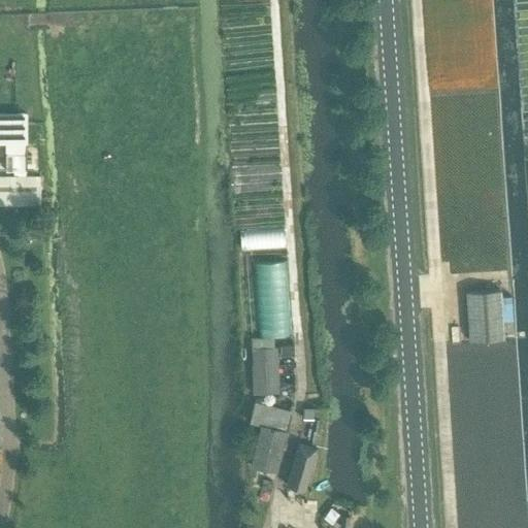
[(17,175),(0,175),(0,203),(38,203),(38,175),(27,175),(17,175)]
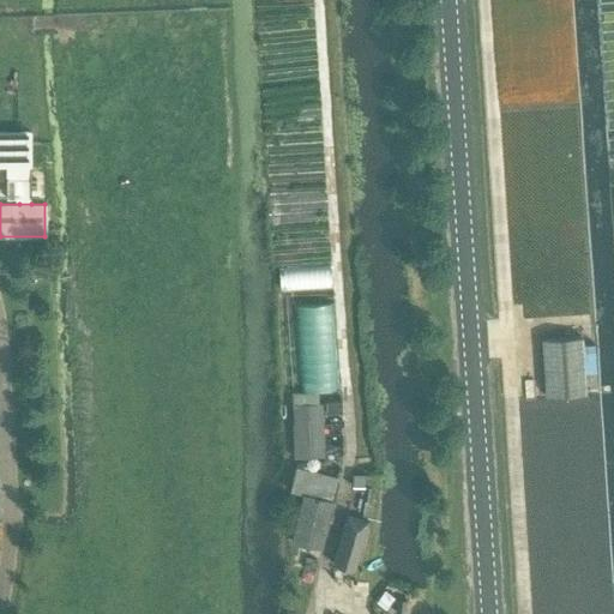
[(542,339),(546,397),(584,395),(581,337),(542,339)]
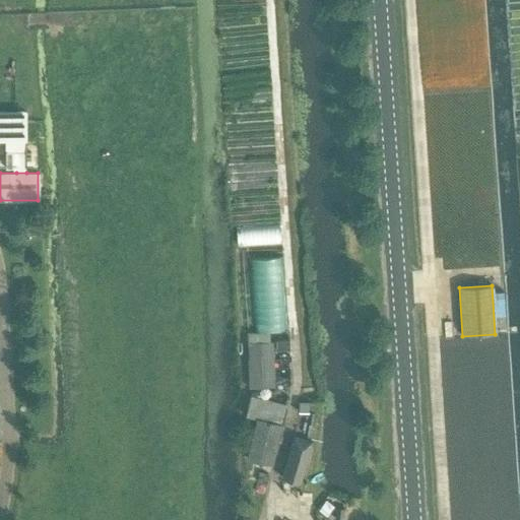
[(268,331),(248,331),(248,341),(249,388),(274,387),(272,341),(268,341),(268,331)]
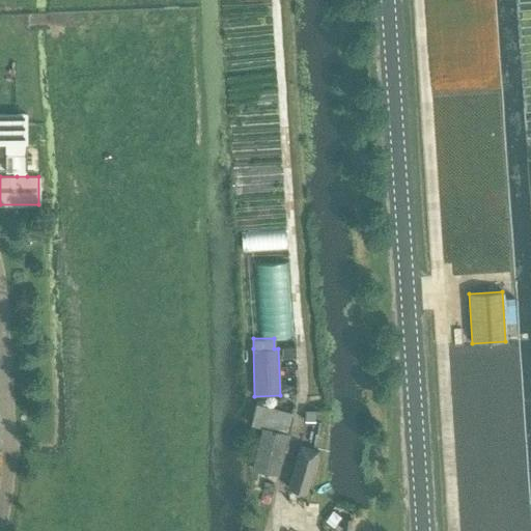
[(296,347),(282,348),(282,358),(297,357),(296,347)]
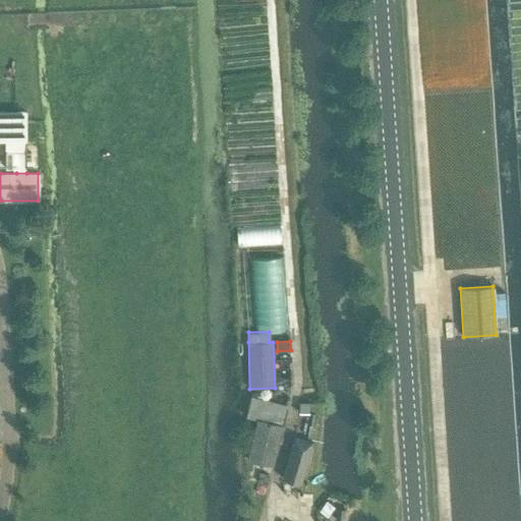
[(246,459),(271,465),(285,406),(250,398),(245,417),(256,420),(246,459)]
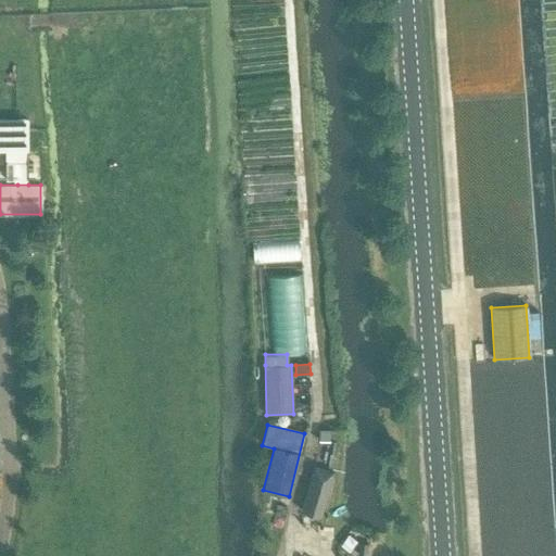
[(300,510),(321,517),(335,470),(315,464),(300,510)]
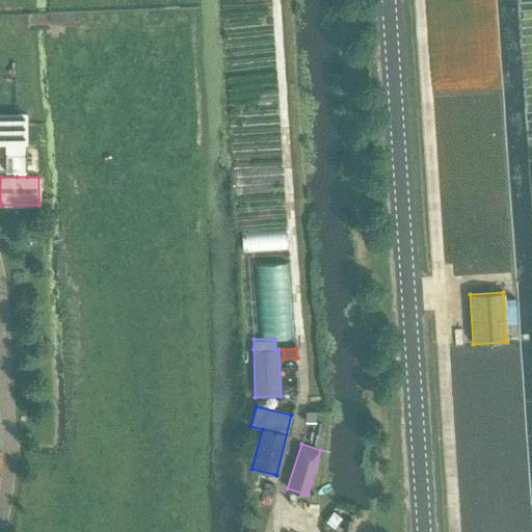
[(266,487),(265,494),(273,496),(274,489),(266,487)]
